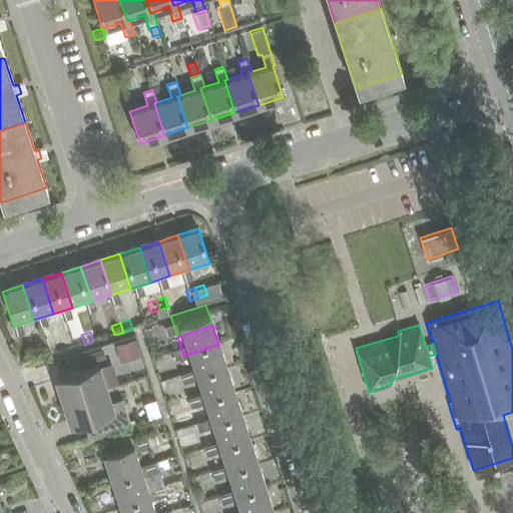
[(156,333),(146,337),(149,345),(159,342),(156,333)]
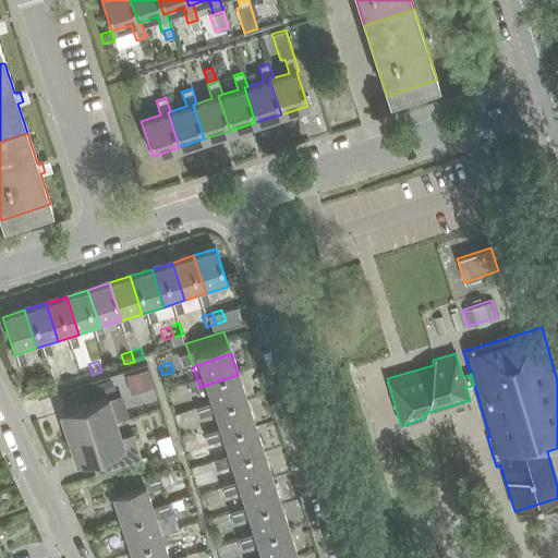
[(88,364),(79,367),(82,378),(92,375),(88,364)]
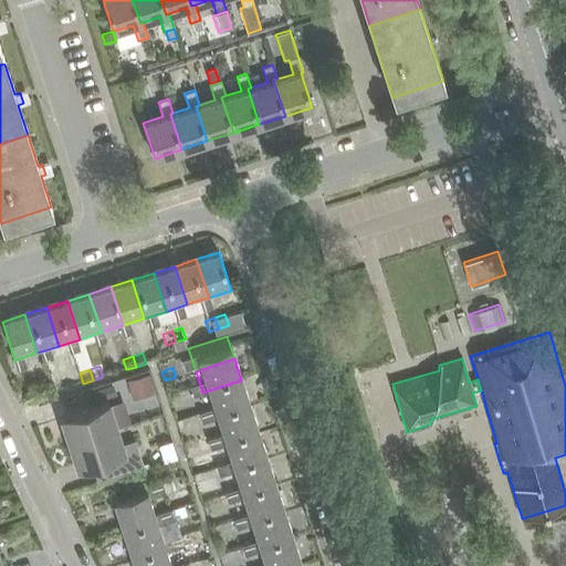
[(127,381),(133,400),(152,395),(146,376),(127,381)]
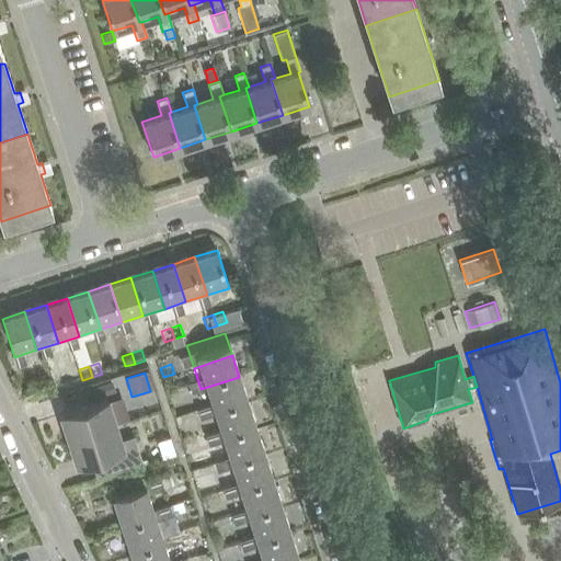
[(56,377),(46,380),(49,391),(59,388),(56,377)]
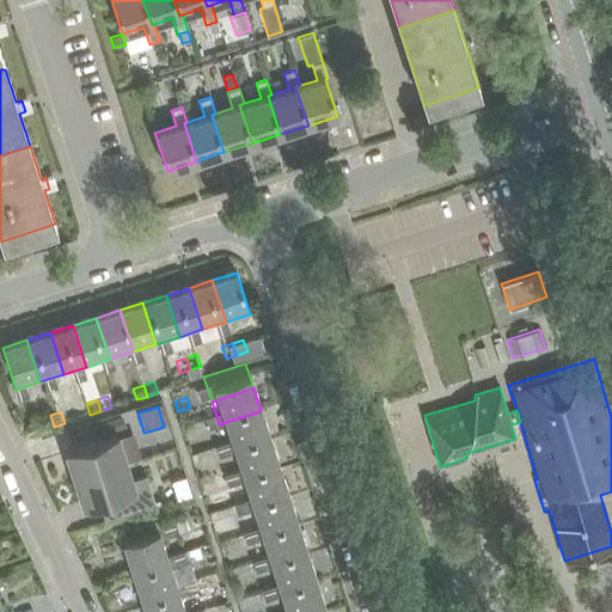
[(261,411),(219,424),(227,447),(268,434),(261,411)]
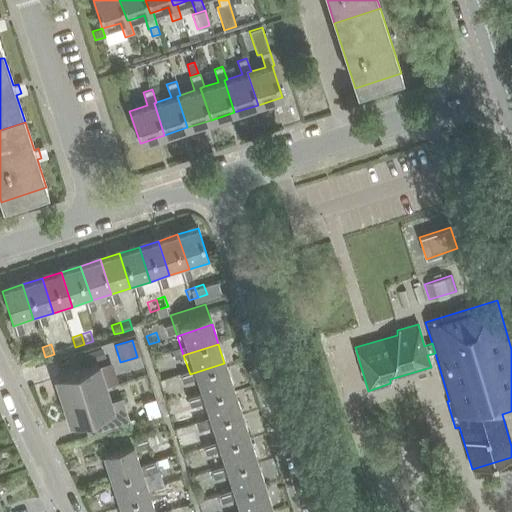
[(42,347),(33,350),(37,359),(45,357),(42,347)]
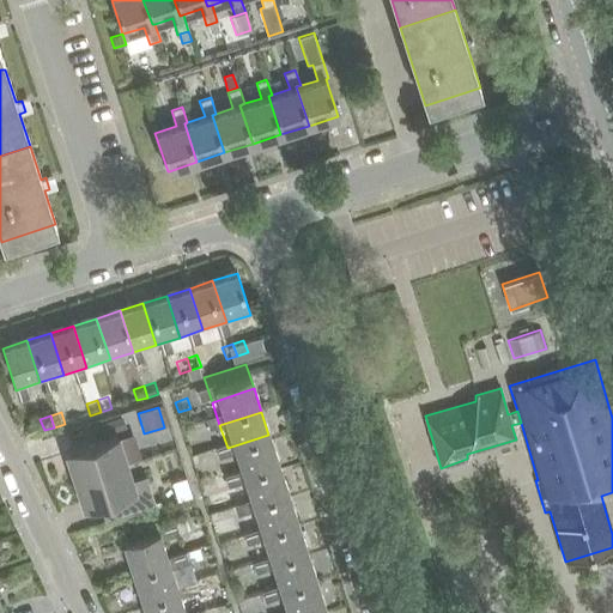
[(194,422),(183,425),(186,436),(198,432),(194,422)]
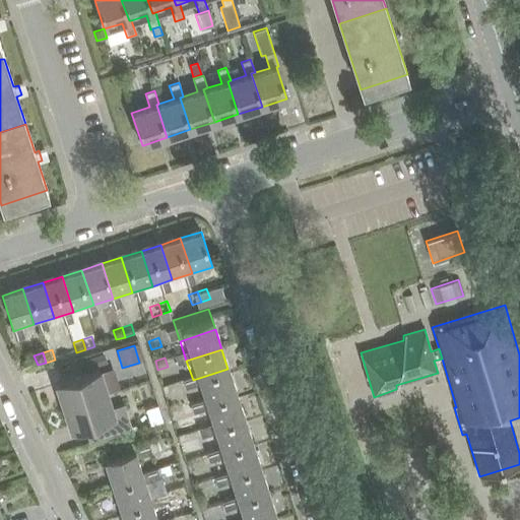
[(168,367),(157,370),(160,379),(171,376),(168,367)]
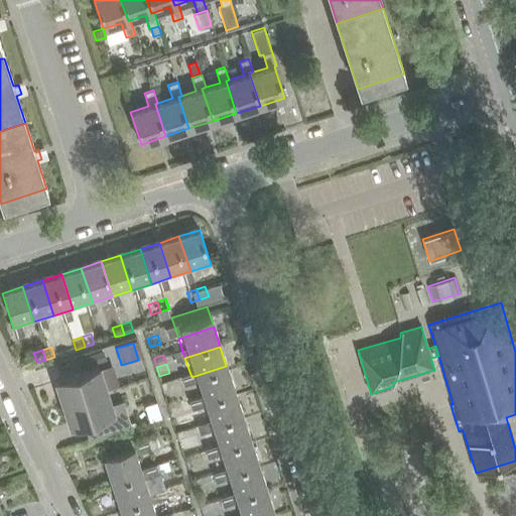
[(226,366),(191,377),(198,397),(233,386),(226,366)]
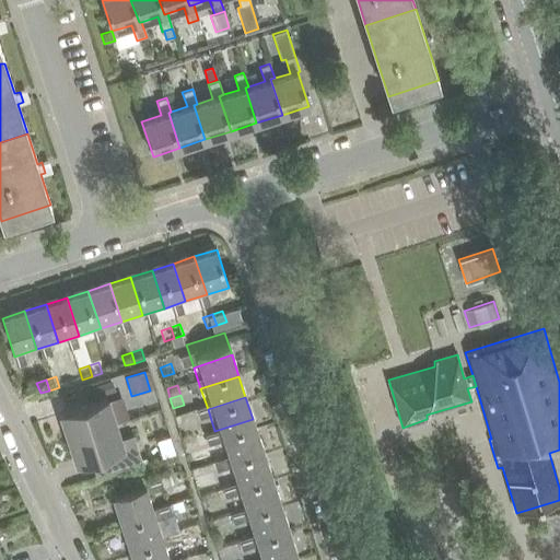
[(114,424),(106,398),(61,412),(69,439),(114,424)]
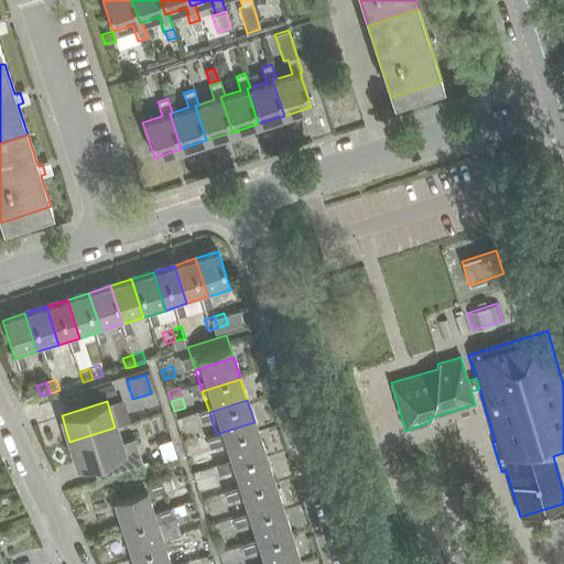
[(255,422),(216,434),(223,455),(261,443),(255,422)]
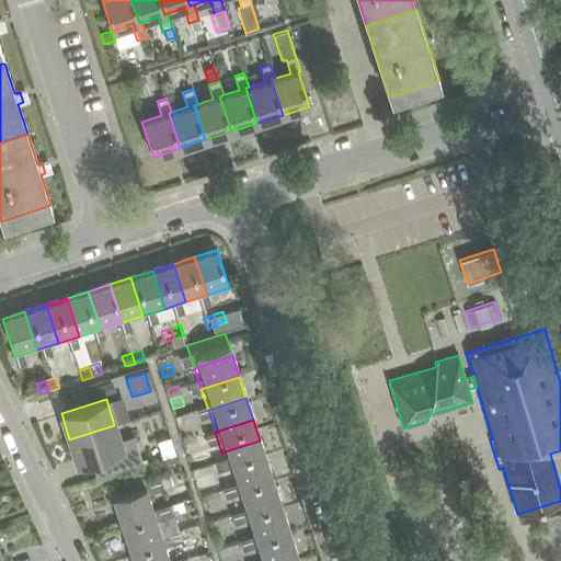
[(78,465),(105,456),(111,472),(142,462),(134,435),(119,441),(114,425),(69,439),(78,465)]
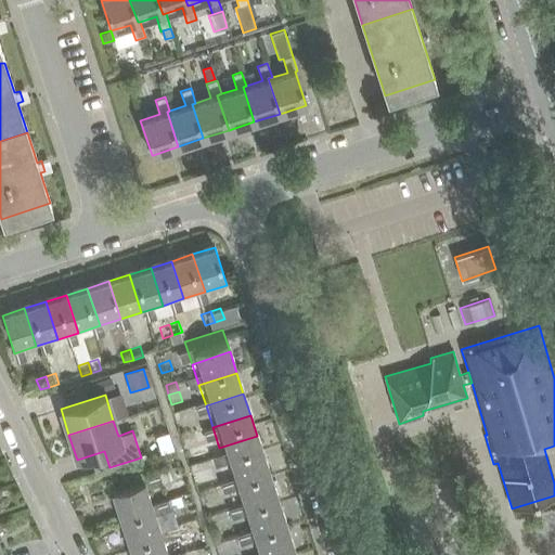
[(190,424),(179,427),(182,437),(193,434),(190,424)]
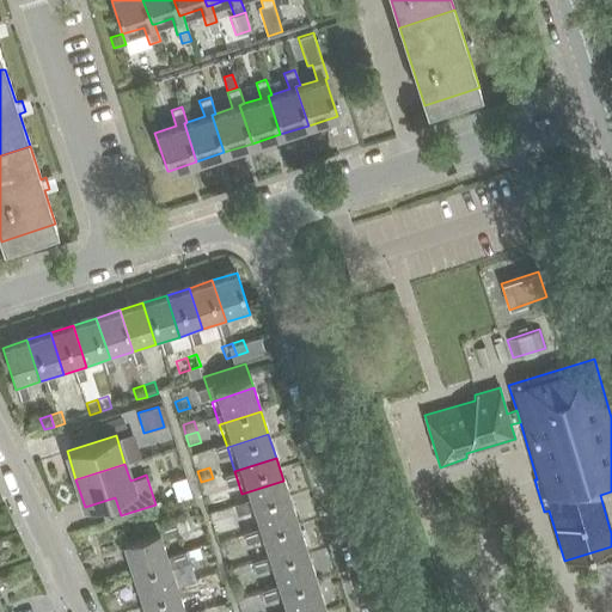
[(213,478),(201,482),(204,493),(216,488),(213,478)]
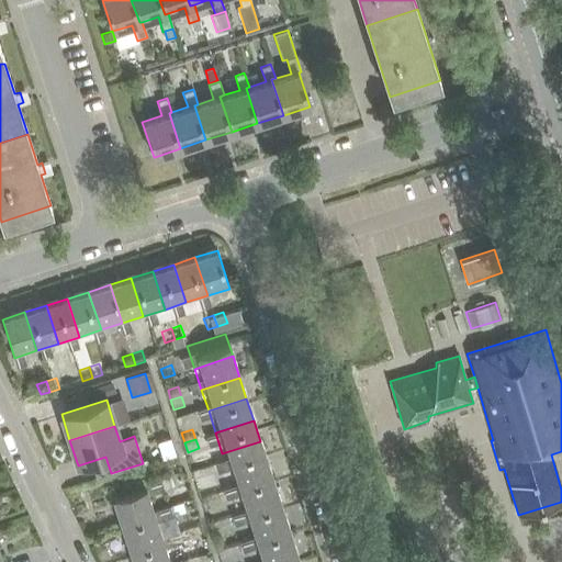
[(164,444),(170,463),(181,460),(175,440),(164,444)]
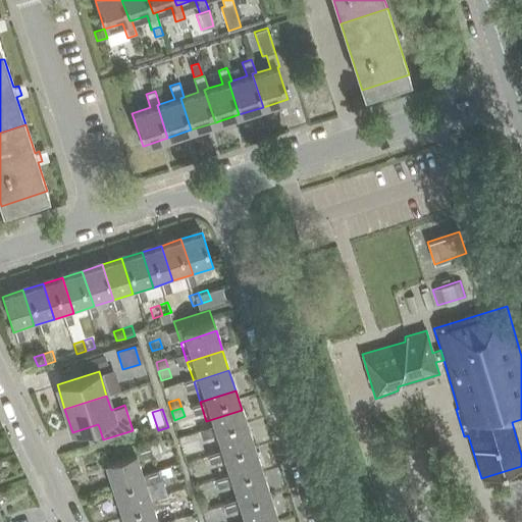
[(242,410),(206,421),(212,441),(248,429),(242,410)]
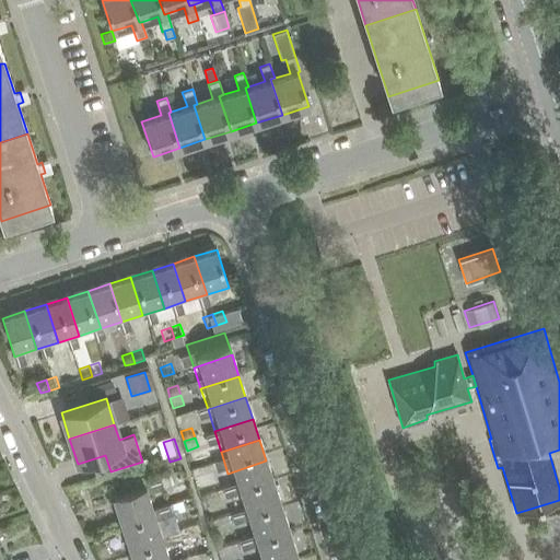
[(266,461),(228,474),(235,494),(272,482),(266,461)]
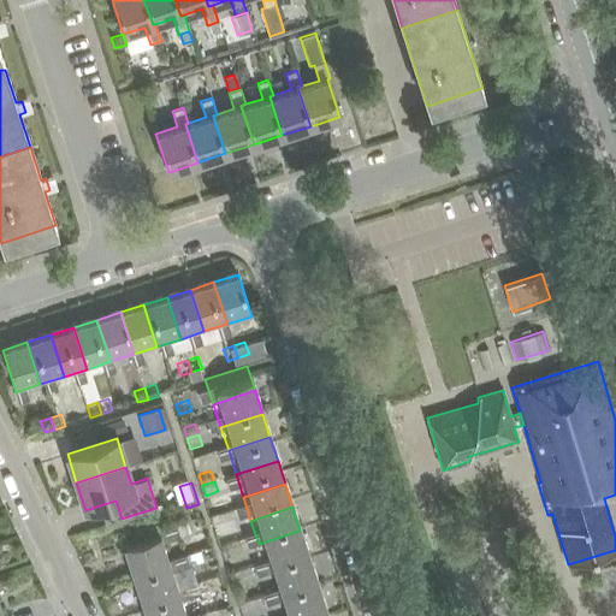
[(226,516),(214,521),(218,532),(229,527),(226,516)]
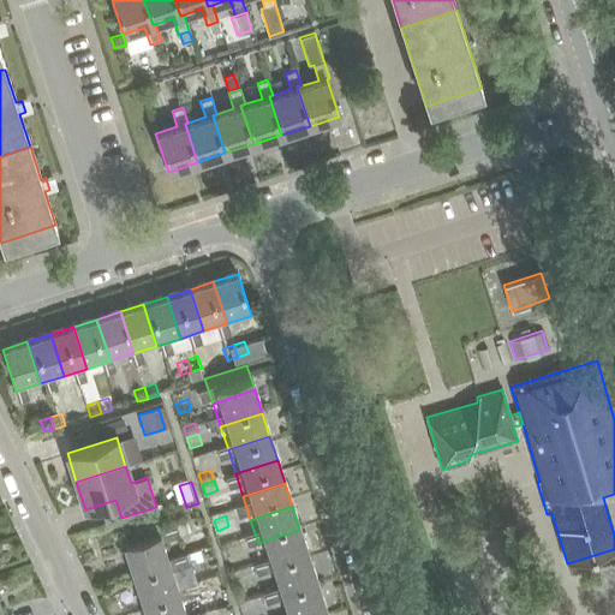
[(163,520),(121,535),(129,559),(171,545),(163,520)]
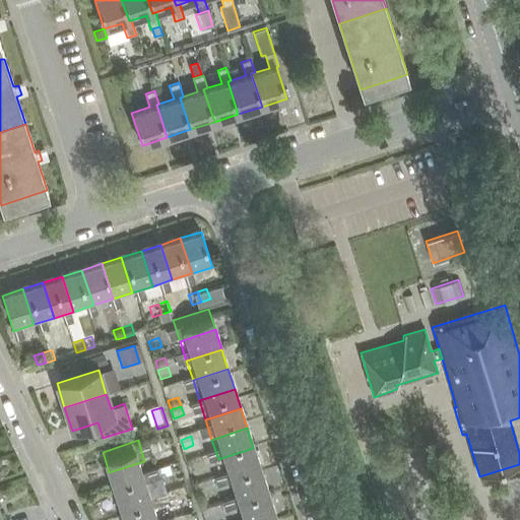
[(174,441),(165,445),(167,454),(177,450),(174,441)]
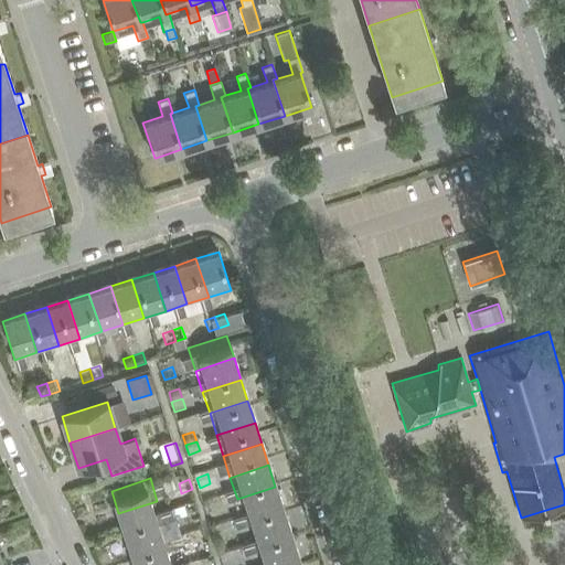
[(210,483),(200,488),(202,497),(213,493),(210,483)]
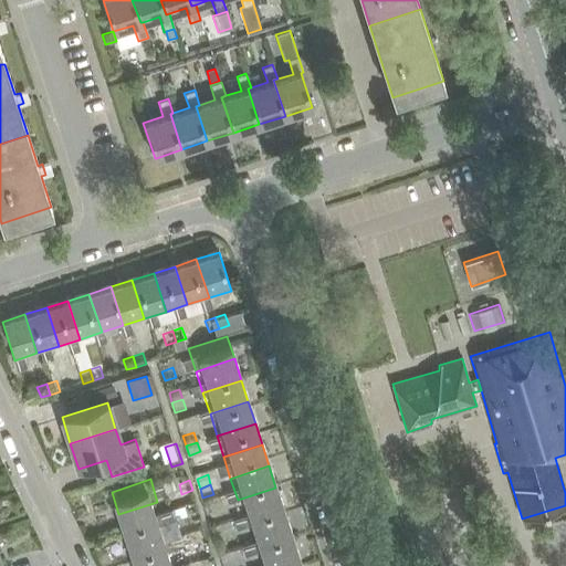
[(275,488),(238,500),(244,521),(283,509),(275,488)]
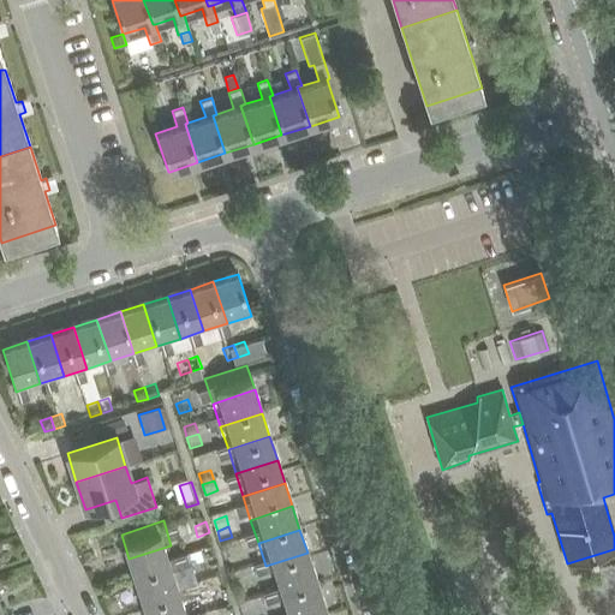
[(209,532),(197,537),(201,548),(213,543),(209,532)]
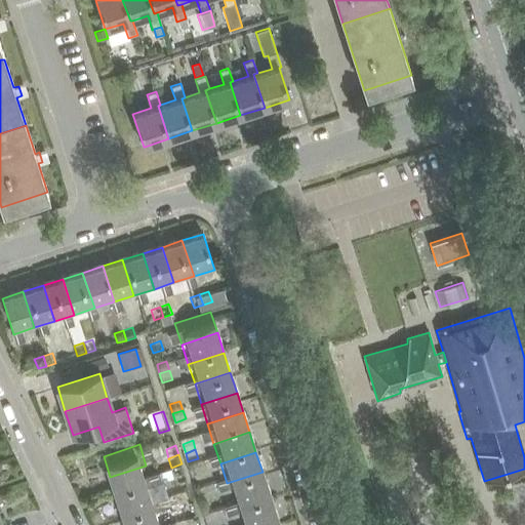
[(146,466),(110,477),(117,496),(152,485),(146,466)]
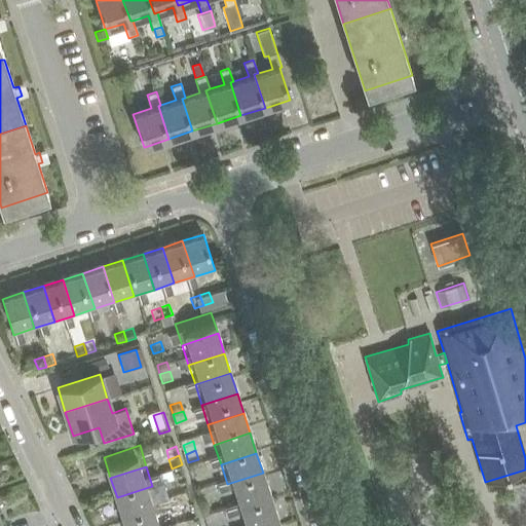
[(263,473),(227,484),(233,504),(269,493),(263,473)]
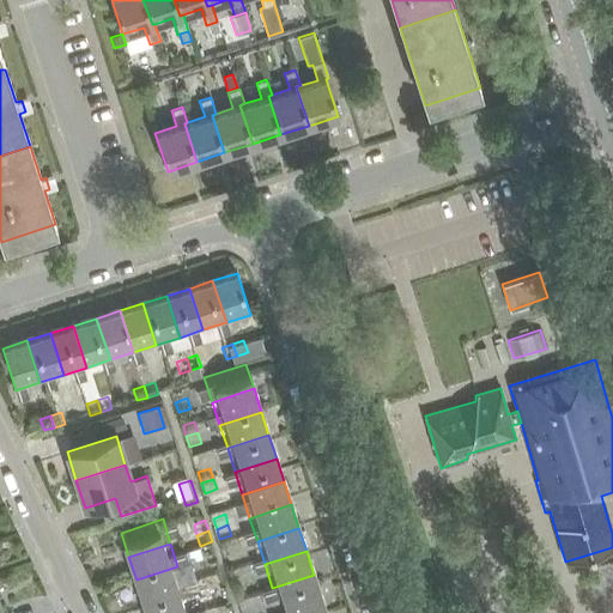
[(240,560),(228,564),(231,575),(243,571),(240,560)]
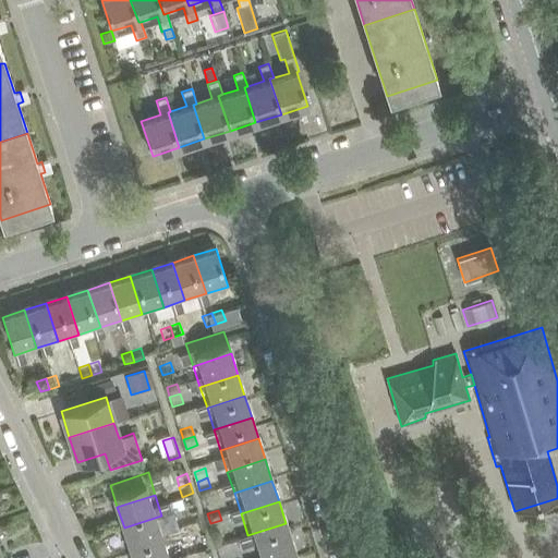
[(161,516),(124,528),(131,549),(169,537),(161,516)]
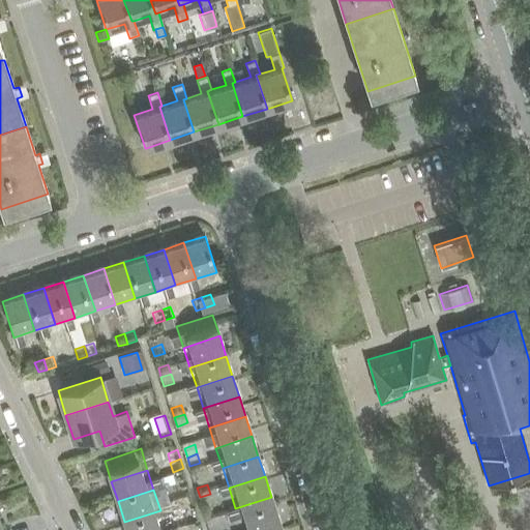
[(190,490),(180,493),(183,502),(194,499),(190,490)]
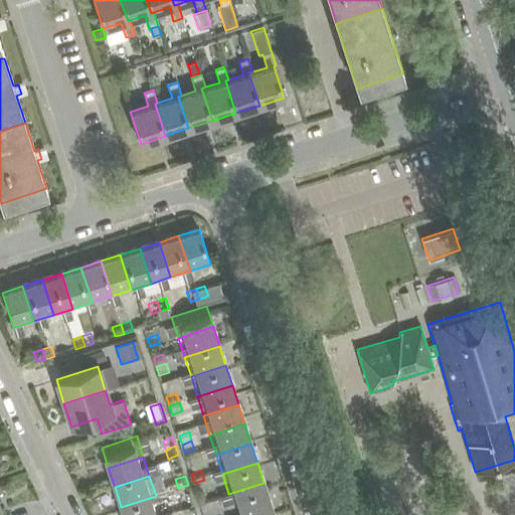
[(204,480),(194,483),(197,492),(207,489),(204,480)]
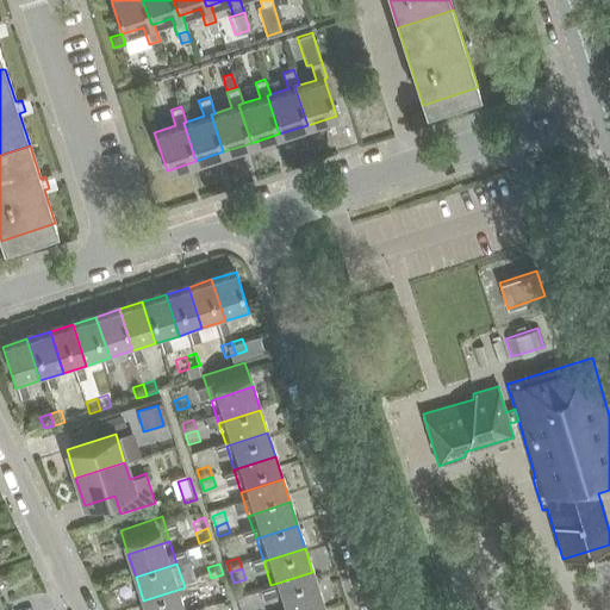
[(312,572),(271,585),(278,608),(319,595),(312,572)]
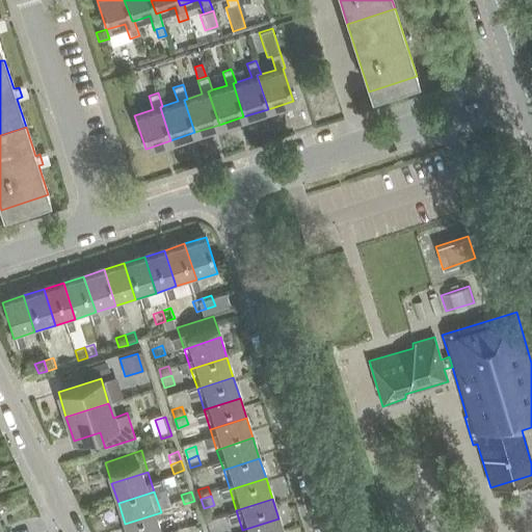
[(194,501),(184,504),(187,513),(197,510),(194,501)]
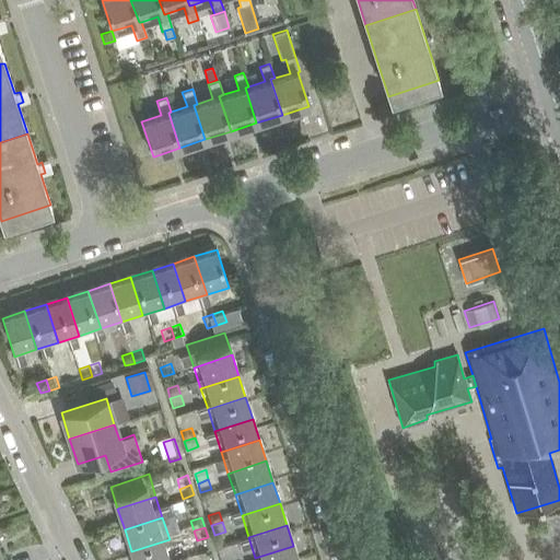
[(170,539),(131,551),(133,559),(175,559),(176,559),(170,539)]
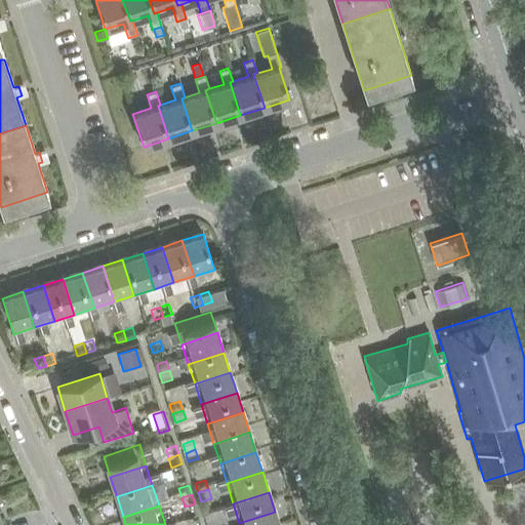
[(279,524),(275,512),(239,523),(240,524),(279,524)]
